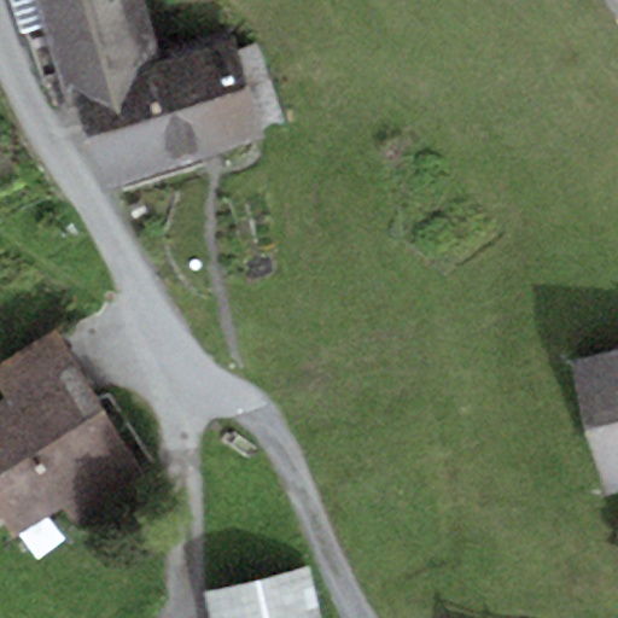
[(159,62),(140,0),(35,0),(66,101),(79,99),(75,88),(159,62)]
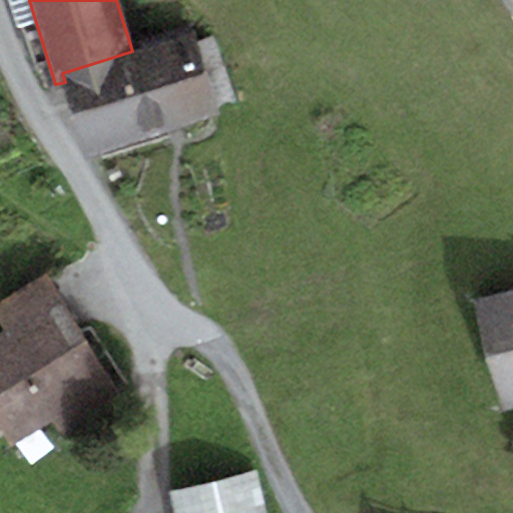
[(88,158),(220,117),(193,32),(132,51),(62,73),(65,82),(88,158)]
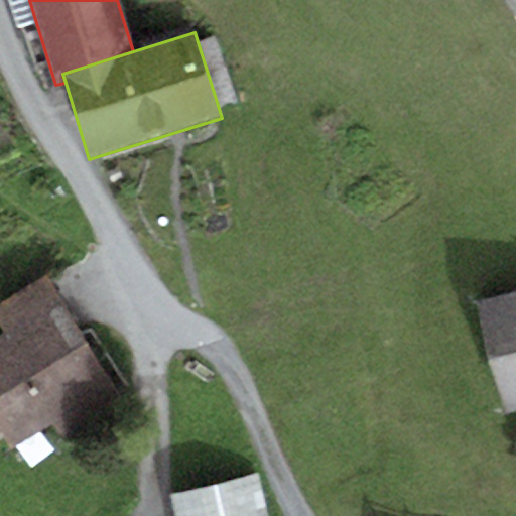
[(123,402),(47,275),(0,302),(0,330),(3,335),(0,336),(0,433),(10,450),(55,423),(65,437),(123,402)]
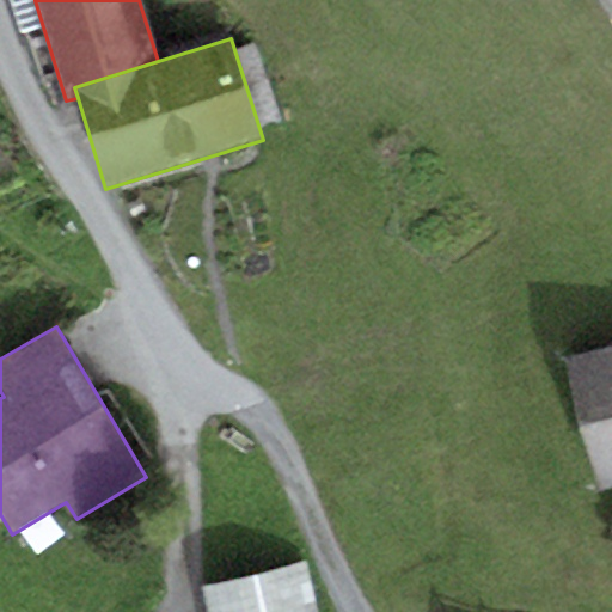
[(611,344),(564,357),(600,491),(611,487),(611,344)]
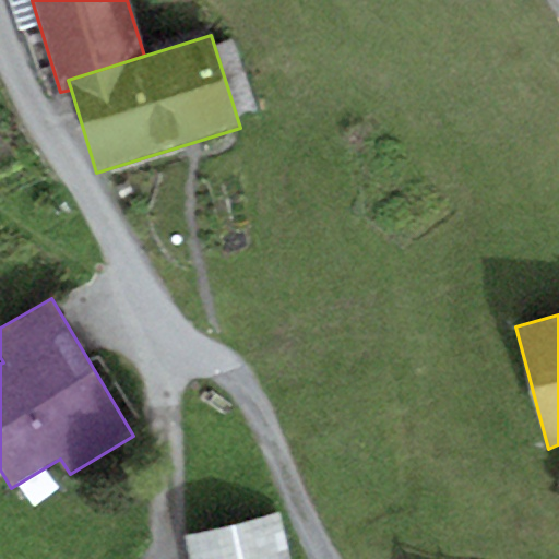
[(287,558),(278,514),(185,535),(190,558),(287,558)]
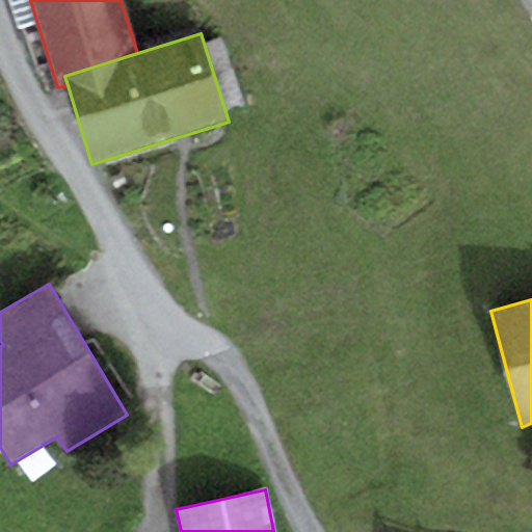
All buildings are outlined.
